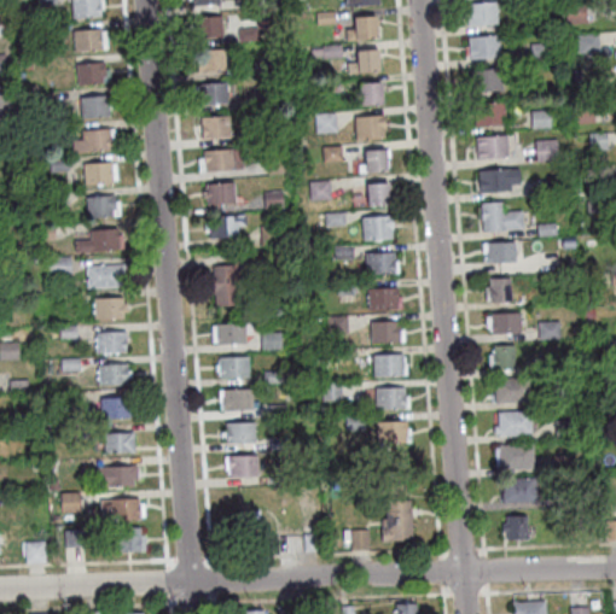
[(100,0),(102,17),(74,18),(73,0),(100,0)]
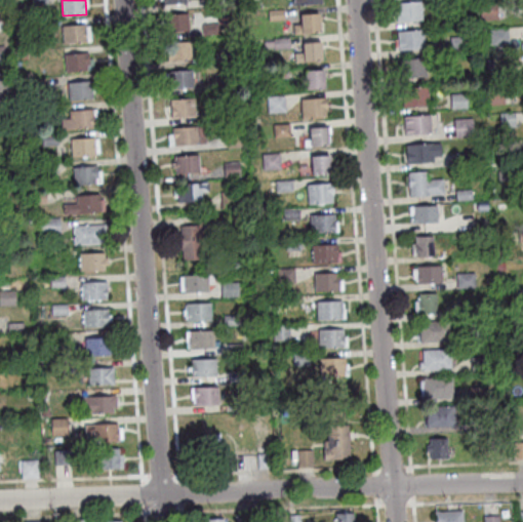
[(421,1),(424,22),(398,23),(396,3),(421,1)]
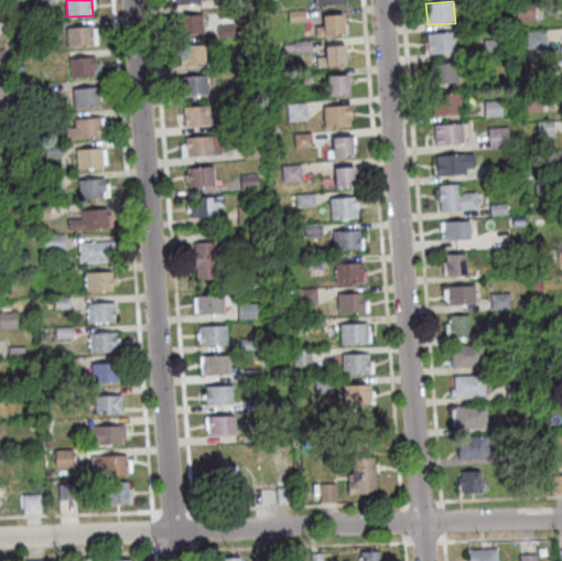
[(516,2),(536,1),(537,19),(517,20),(516,2)]
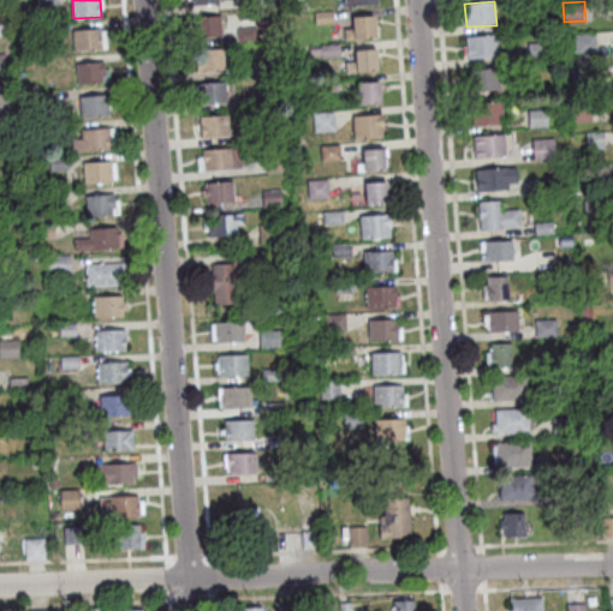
[(334,12),(335,23),(316,24),(315,13),(334,12)]
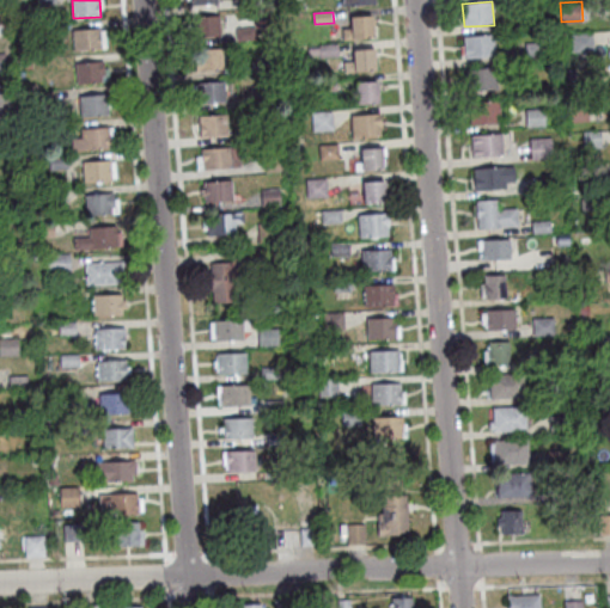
[(191,18),(220,16),(221,36),(193,38),(191,18)]
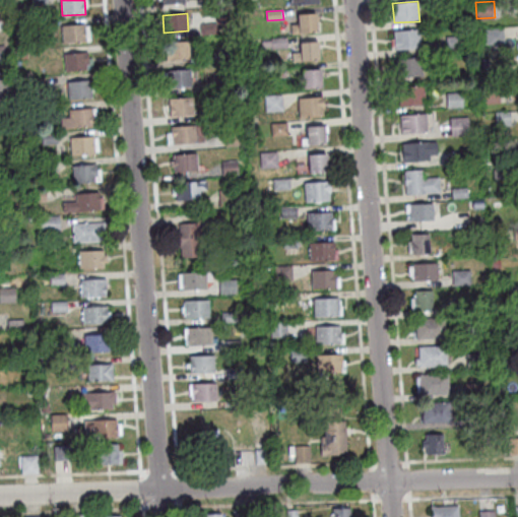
[(298,17),(316,16),(318,35),(300,36),(300,35),(293,35),(293,25),(299,24),(298,17)]
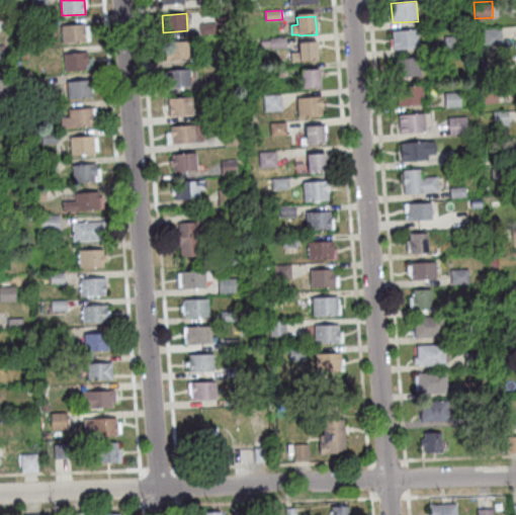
[(202,24),(217,23),(218,33),(202,34),(202,24)]
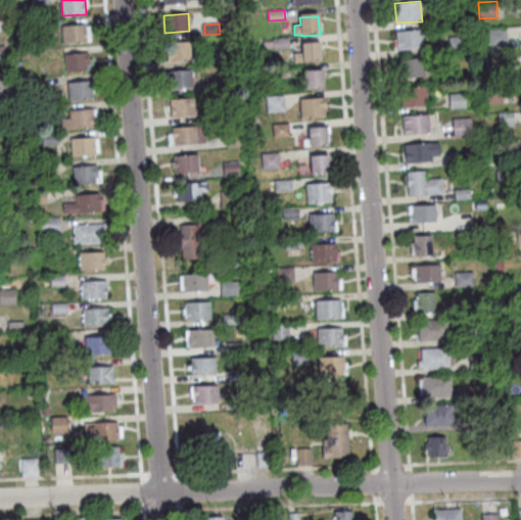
[(62,26),(86,25),(87,42),(63,44),(62,26)]
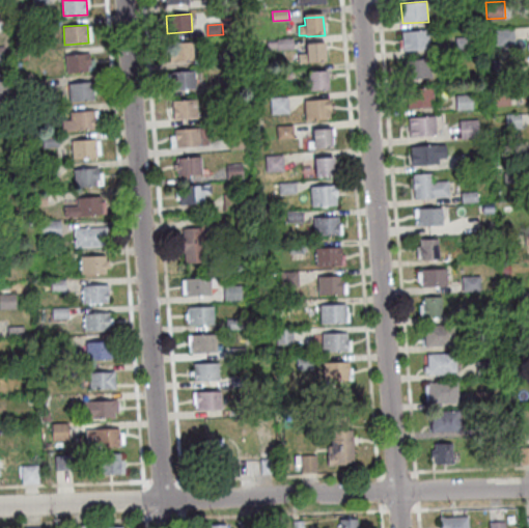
[(514,27),(516,43),(497,44),(496,28),(514,27)]
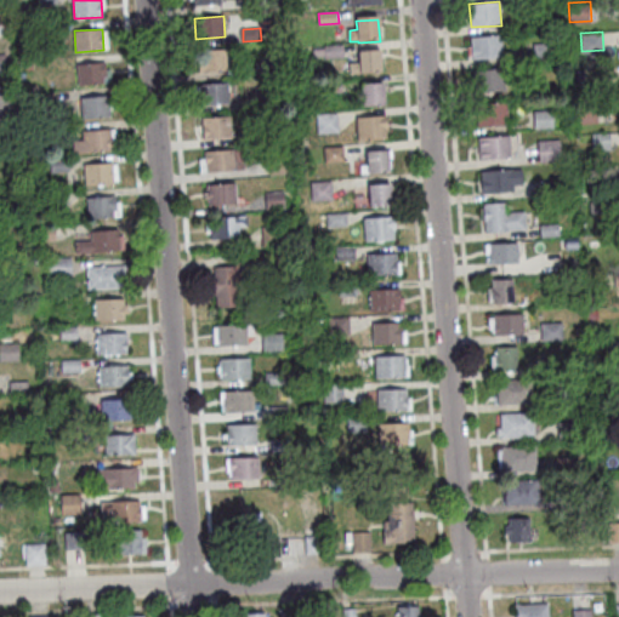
[(471,38),(503,35),(504,57),(472,60),(471,38)]
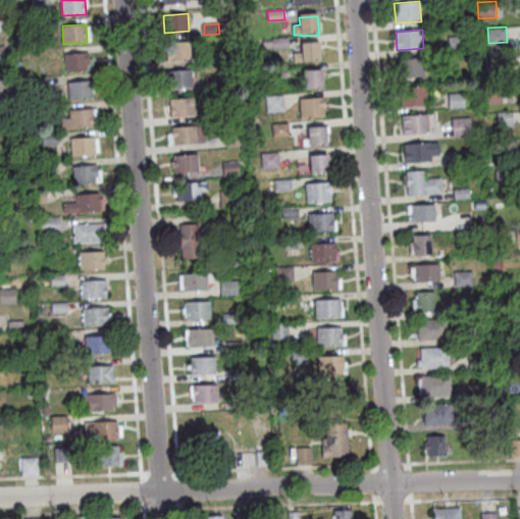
[(449,35),(465,34),(466,49),(450,50),(449,35)]
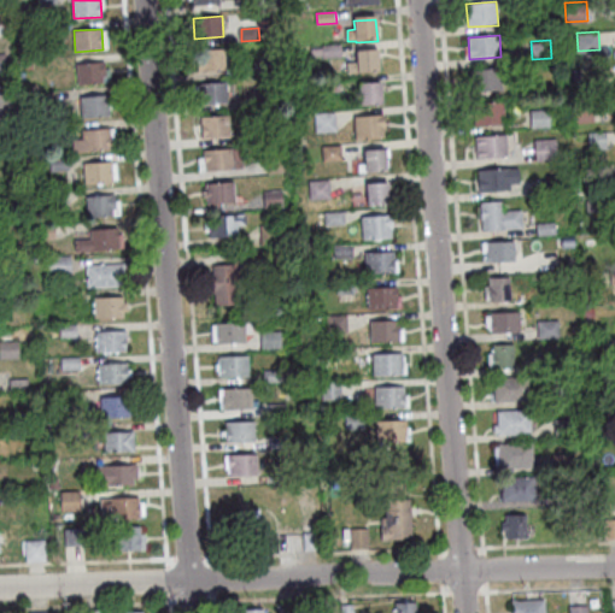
[(323,45),(341,43),(343,57),(324,59),(323,45)]
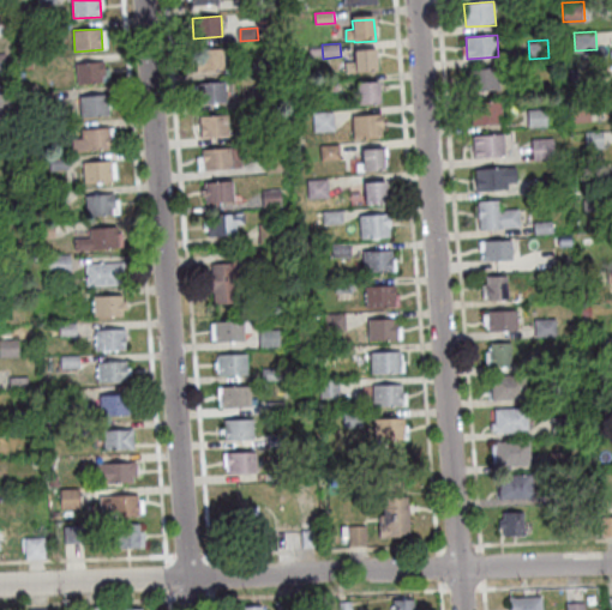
[(225,49),(226,70),(199,72),(198,52),(225,49)]
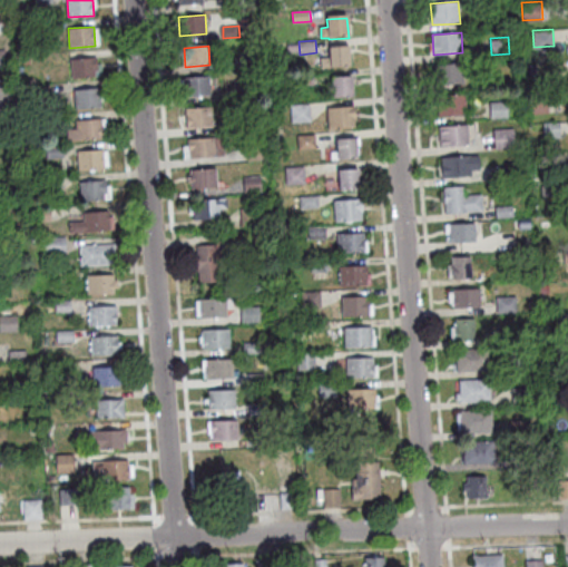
[(329,50),(349,48),(351,68),(330,70),(329,50)]
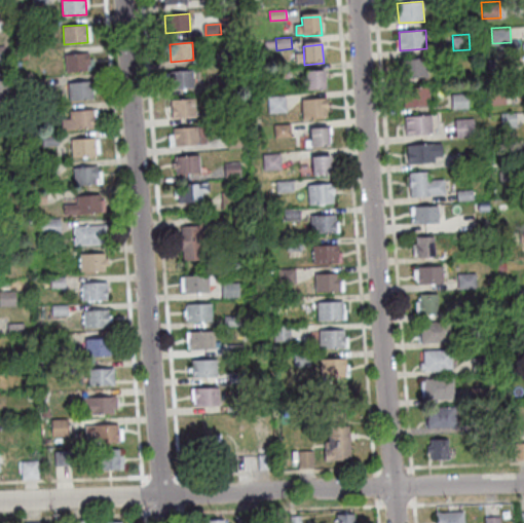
[(223,51),(235,50),(236,59),(223,60),(223,51)]
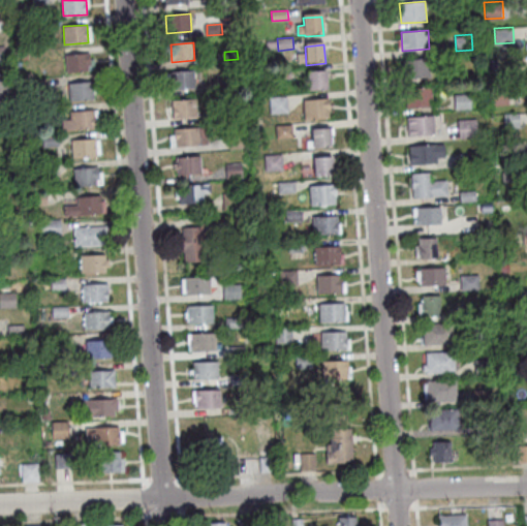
[(90,53),(91,65),(89,65),(89,71),(66,72),(65,55),(90,53)]
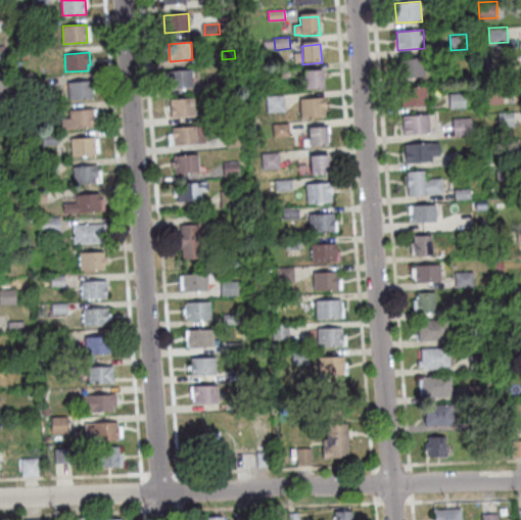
[(425,57),(426,76),(400,78),(399,58),(425,57)]
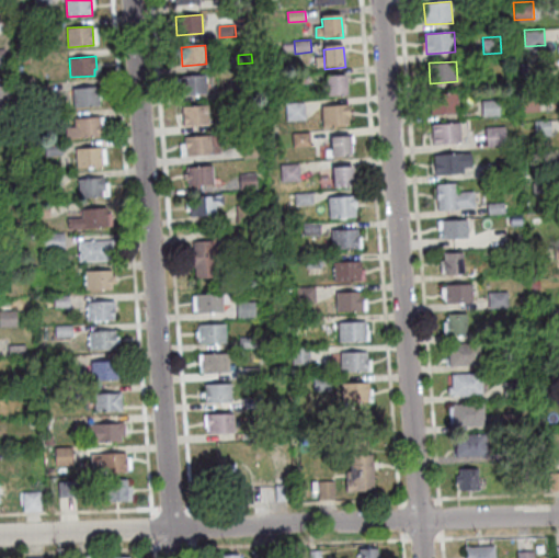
[(178,77),(206,75),(207,93),(179,95),(178,77)]
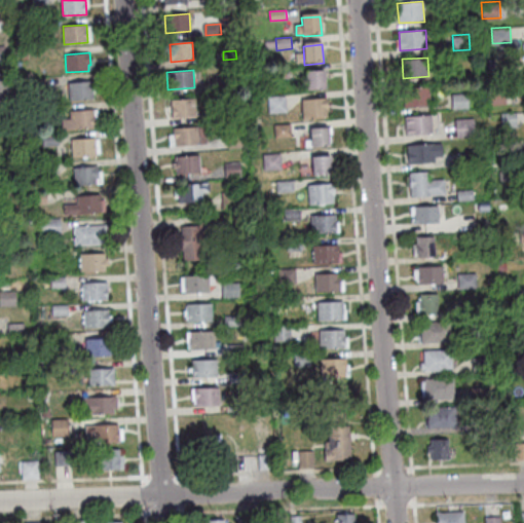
[(0,72),(9,72),(10,89),(0,89),(0,72)]
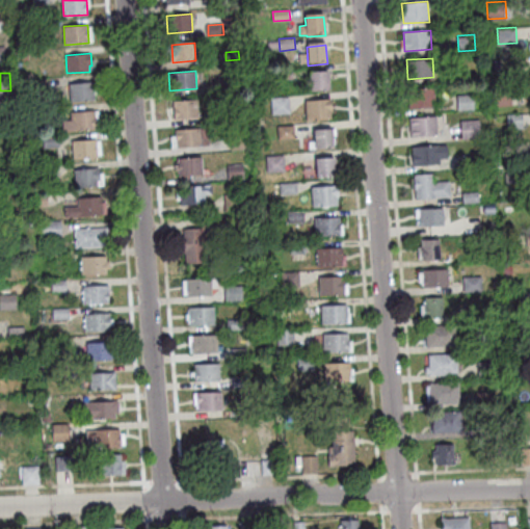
[(310,75),(328,74),(329,91),(311,94),(310,75)]
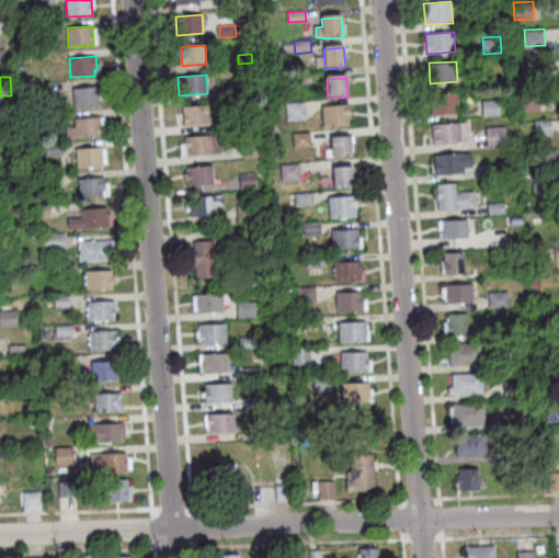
[(238,82),(254,80),(255,97),(239,98),(238,82)]
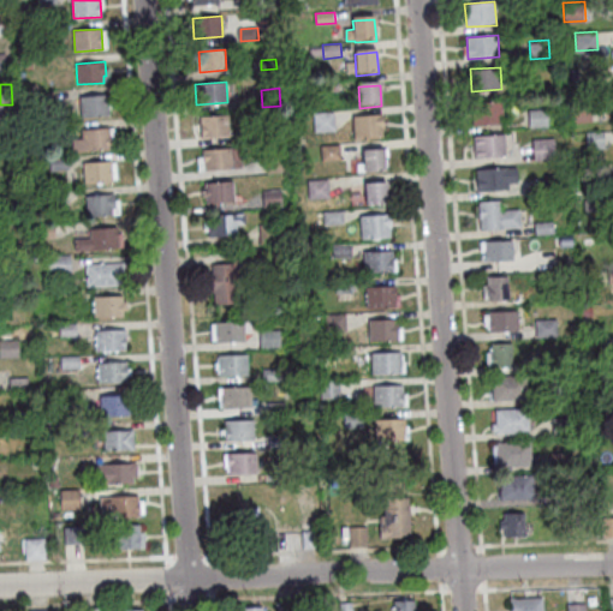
[(34,94),(51,93),(52,111),(35,112),(34,94)]
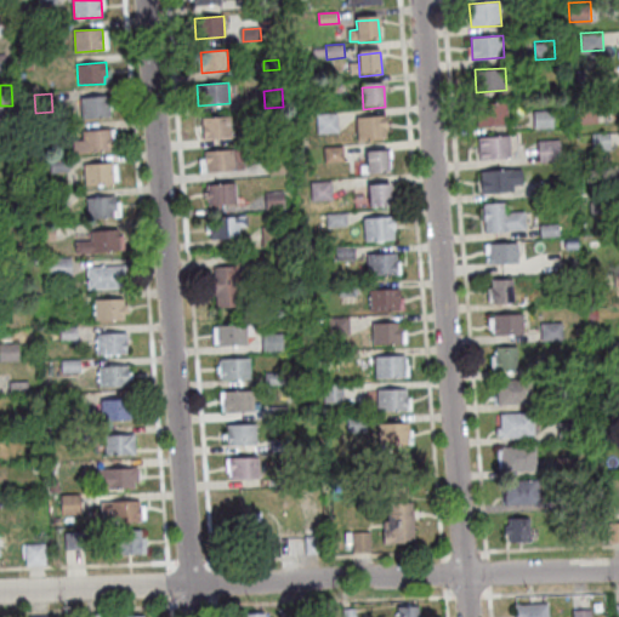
[(81,98),(111,96),(112,116),(83,118),(81,98)]
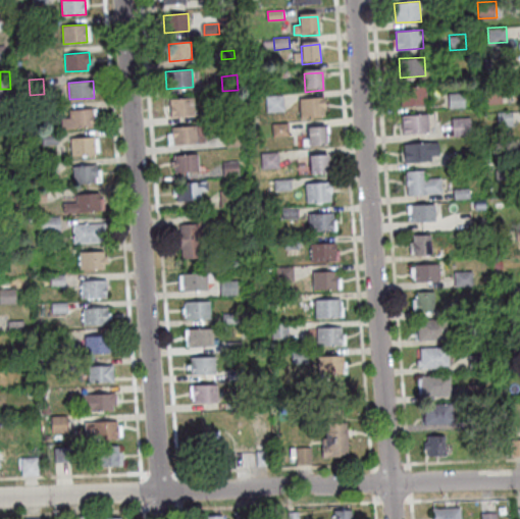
[(501,85),(502,102),(486,103),(485,86),(501,85)]
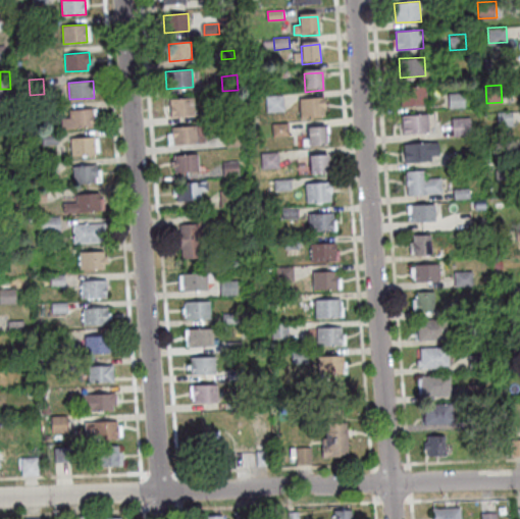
[(400,88),(426,86),(427,105),(402,107),(400,88)]
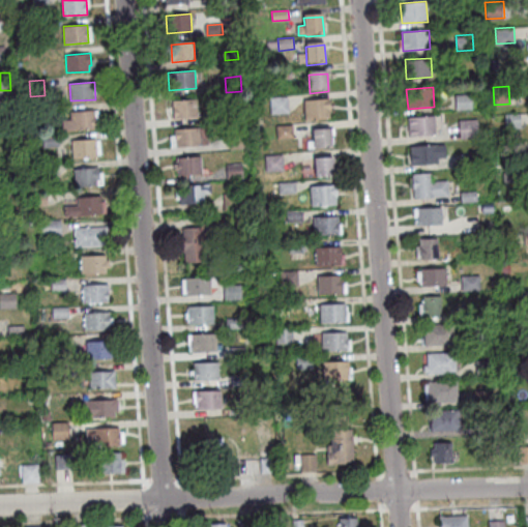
[(456,96),(472,95),(473,108),(457,109),(456,96)]
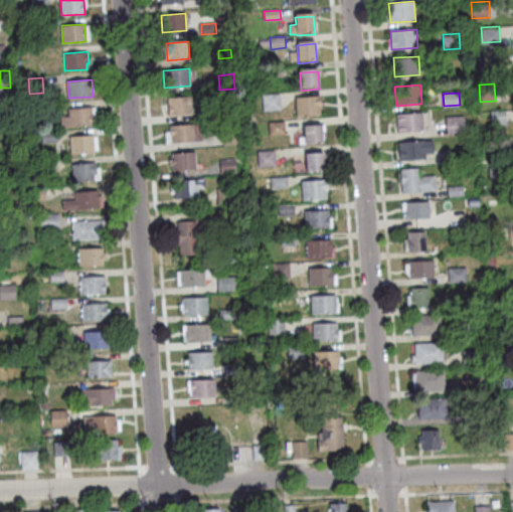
[(280,95),(282,110),(264,111),(263,96),(280,95)]
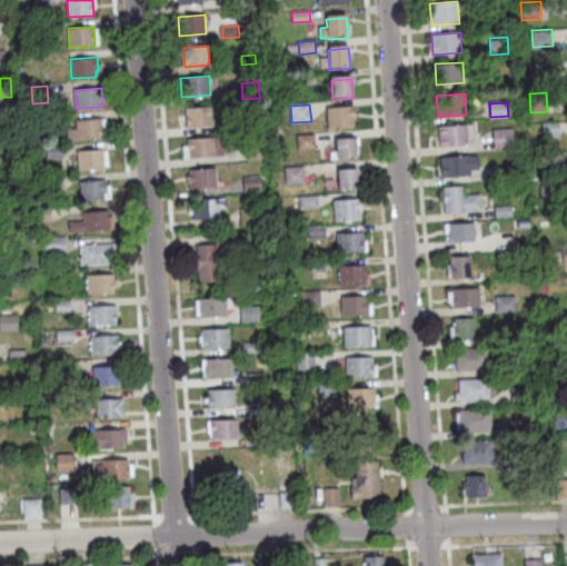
[(186,109),(211,107),(214,125),(187,127),(186,109)]
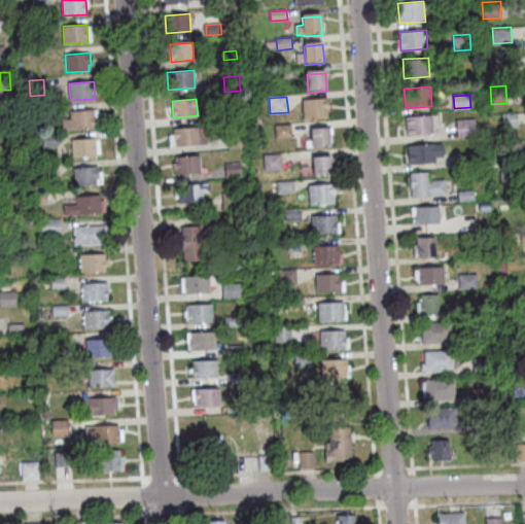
[(304,121),(302,101),(328,99),(329,111),(327,111),(328,119),(304,121)]
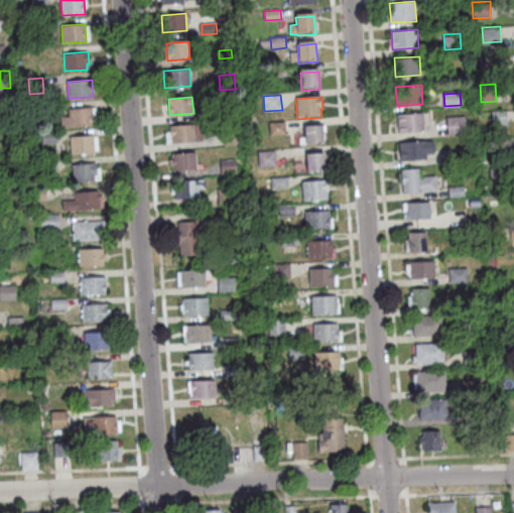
[(0,103),(10,103),(11,117),(0,117),(0,103)]
